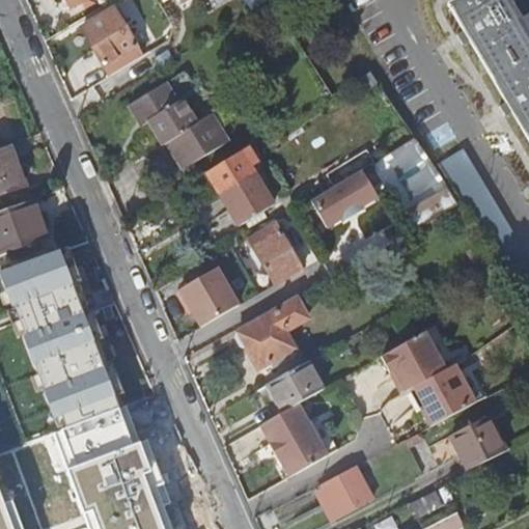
[(118,0),(143,48),(157,42),(135,0),(118,0)]
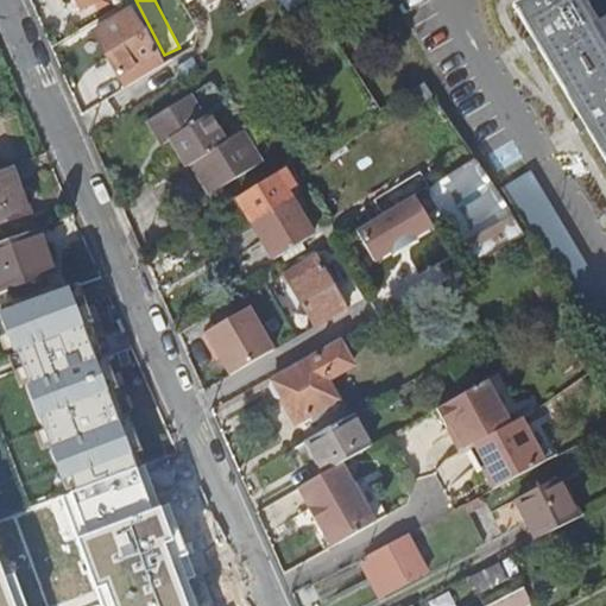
[(605,39),(582,0),(523,0),(512,7),(605,164),(605,39)]
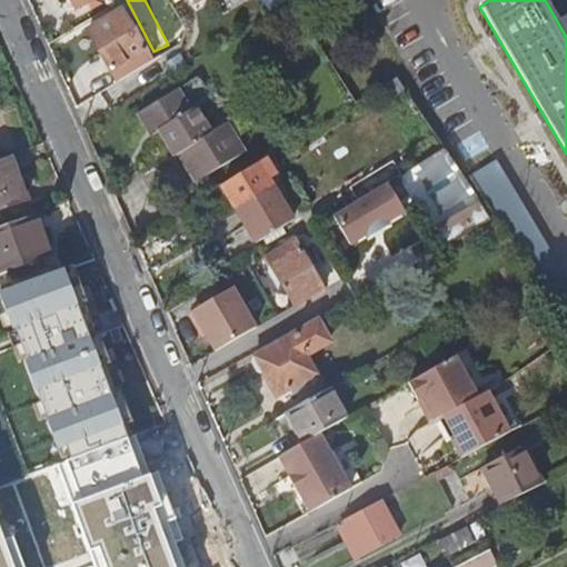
[(122,7),(87,28),(119,82),(156,61),(122,7)]
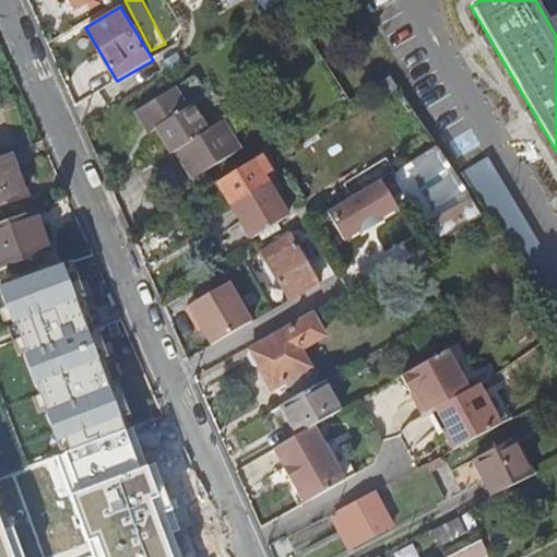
[(223,120),(208,129),(192,104),(186,107),(174,86),(138,107),(151,130),(157,126),(172,151),(176,149),(192,177),(239,150),(223,120)]
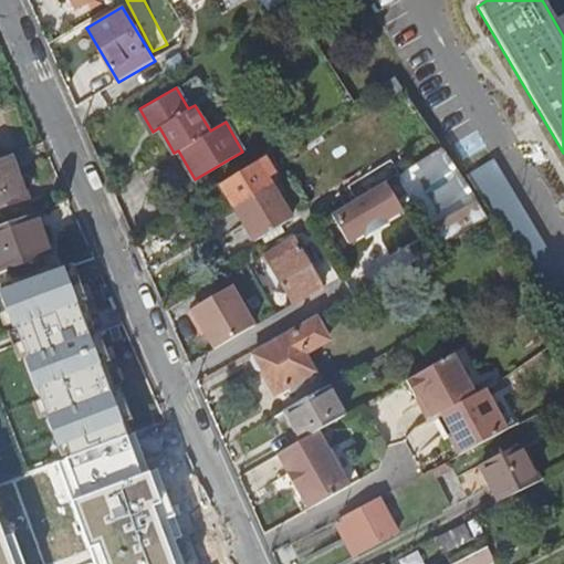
[(0,204),(24,195),(9,152),(0,154),(0,204)]
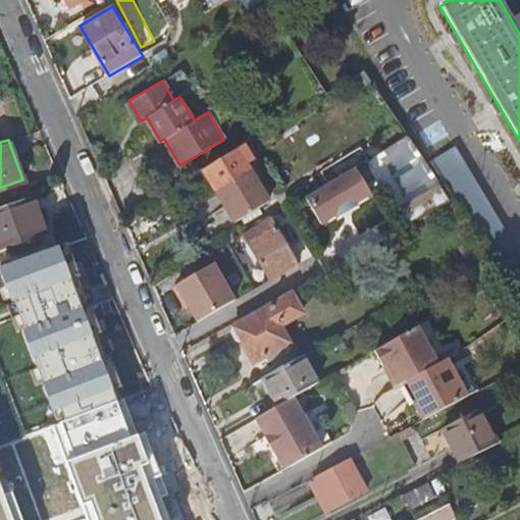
[(254,158),(247,144),(205,170),(237,221),(268,202),(246,164),(254,158)]
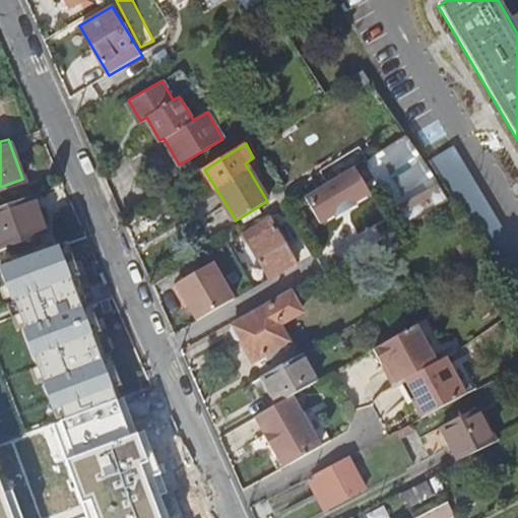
[(320,170),(327,183),(355,167),(367,160),(359,146),(320,170)]
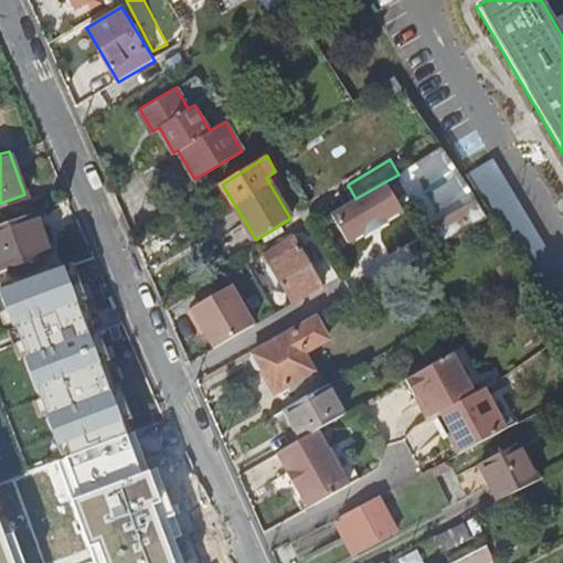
[(403,210),(386,181),(356,199),(330,213),(348,242),(365,232),(367,234),(386,223),(384,221),(403,210)]
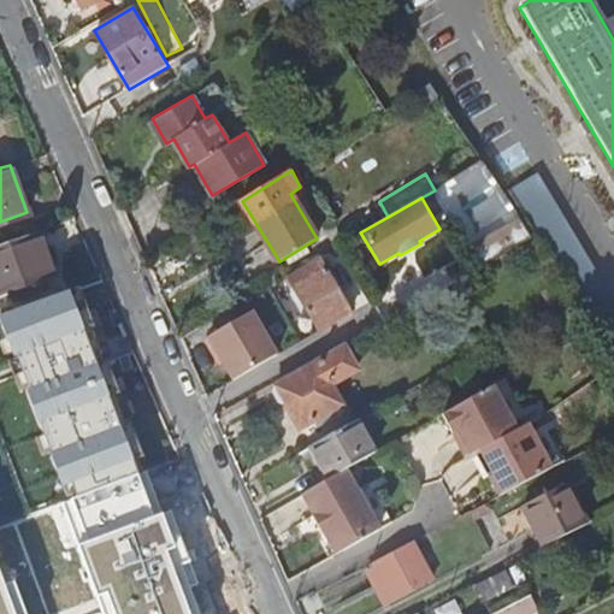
[(0,291),(53,273),(37,230),(0,242),(0,291)]
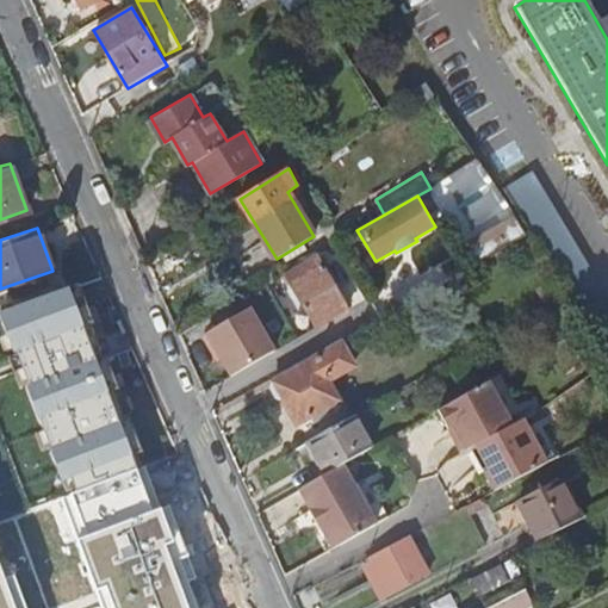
[(322,264),(291,283),(317,326),(348,306),(322,264)]
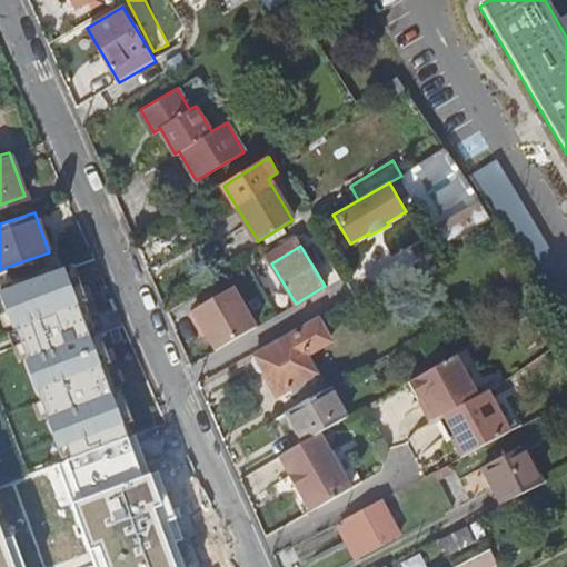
[(73,264),(0,289),(0,299),(60,457),(133,430),(73,264)]
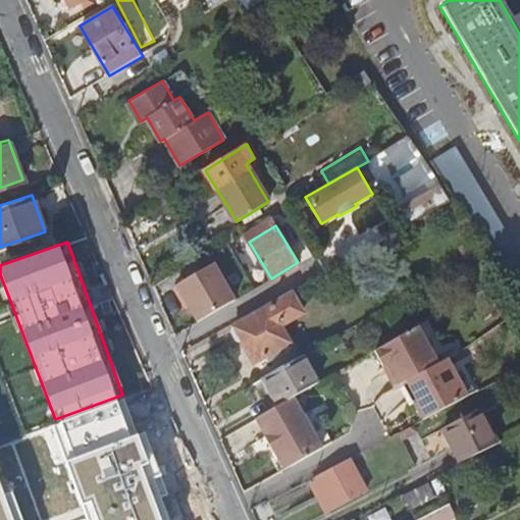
[(196,321),(235,299),(208,254),(169,276),(196,321)]
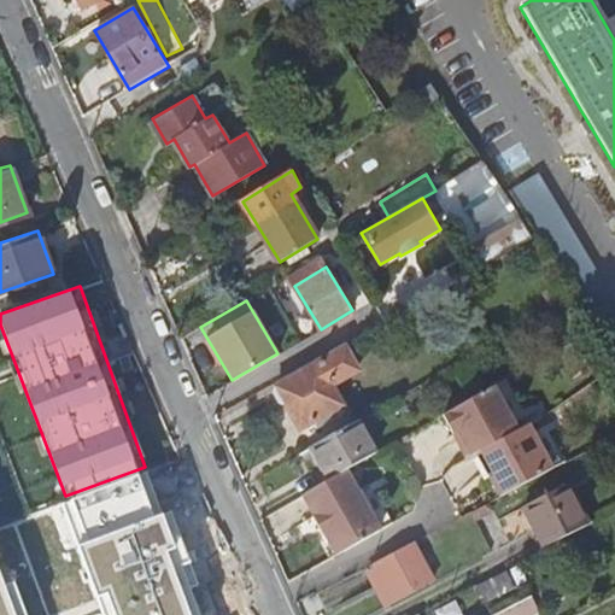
[(318,362),(277,387),(300,428),(343,404),(318,362)]
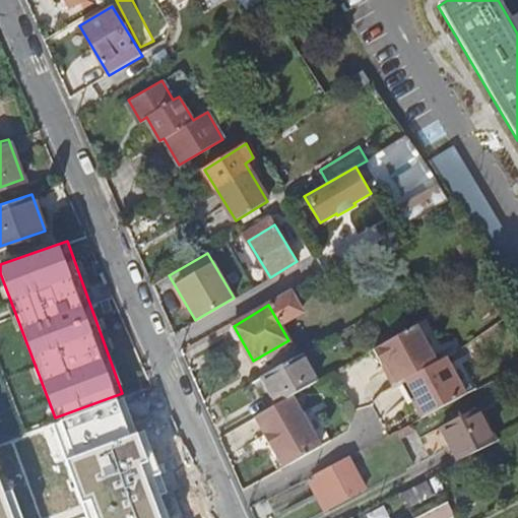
[(414,325),(434,362),(444,357),(446,354),(426,319),(414,325)]
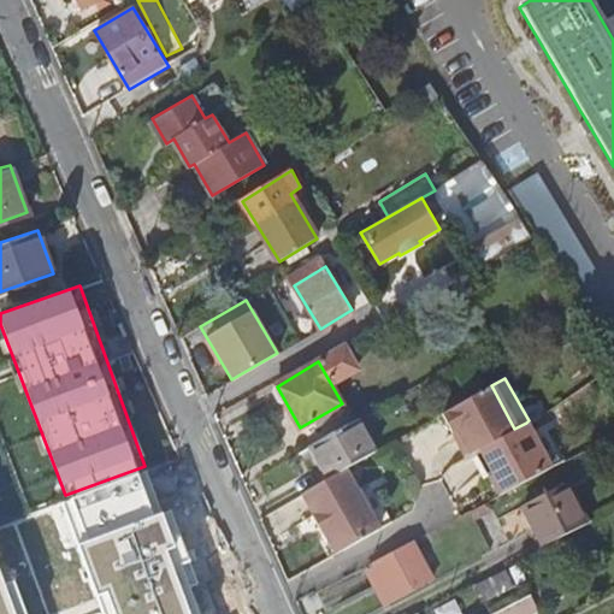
[(491,385),(441,414),(450,432),(456,430),(470,453),(474,449),(480,447),(514,429),(491,385)]
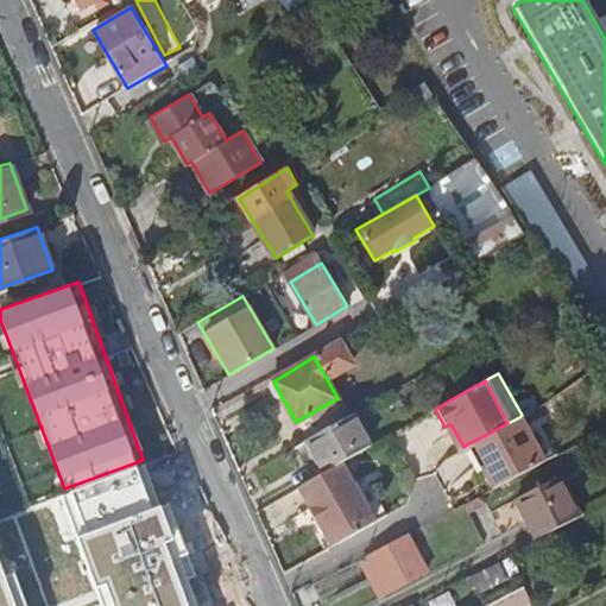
[(519,417),(542,460),(555,453),(532,410),(530,411),(522,415),(519,417)]
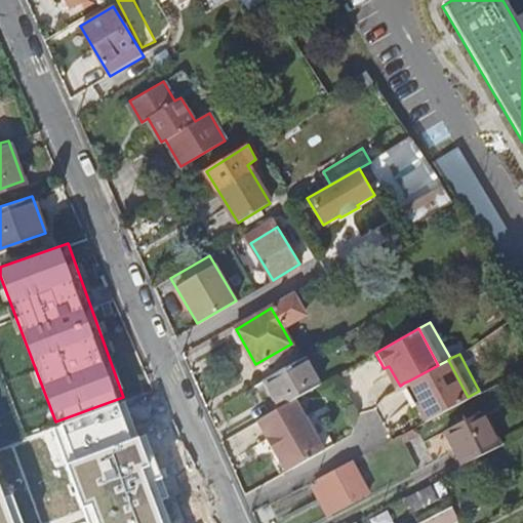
[(304,358),(265,379),(280,407),(291,401),(319,385),(304,358)]
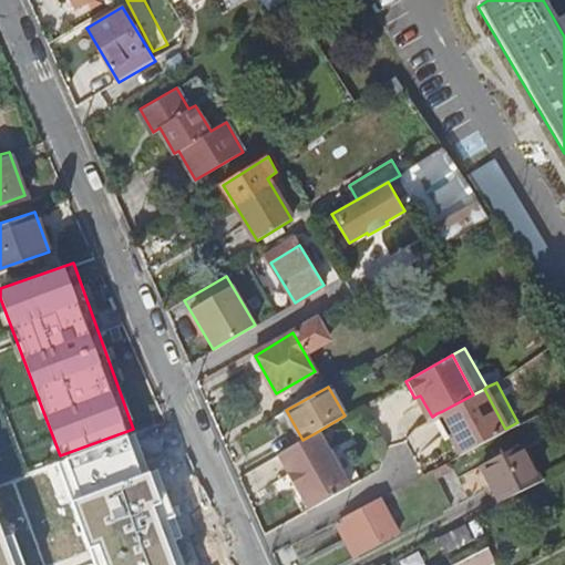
[(473,394),(442,411),(454,433),(449,435),(459,453),(505,429),(484,389),(473,394)]
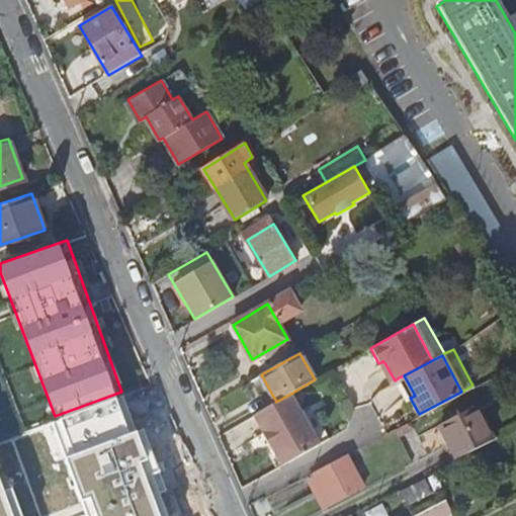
[(378,363),(390,382),(395,380),(383,361),(378,363)]
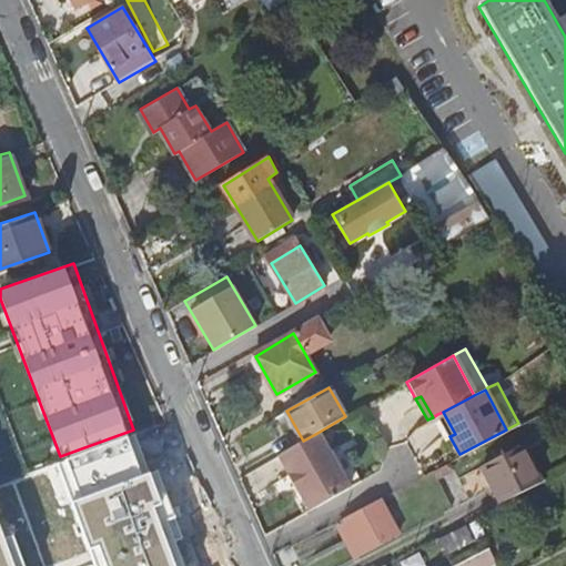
[(443,412),(437,414),(450,436),(455,434),(443,412)]
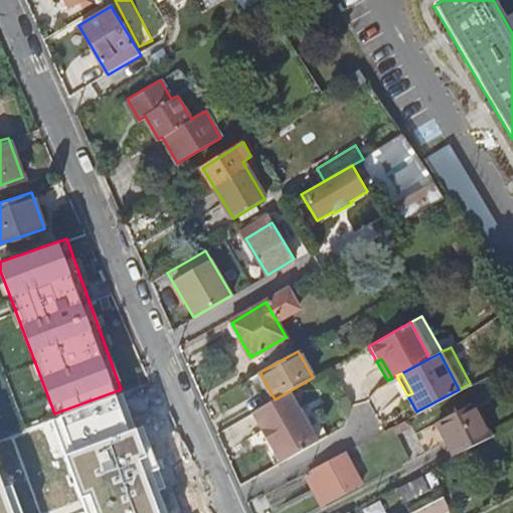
[(271,446),(281,463),(315,444),(286,393),(275,399),(251,412),(262,430),(257,433),(266,448),(271,446)]
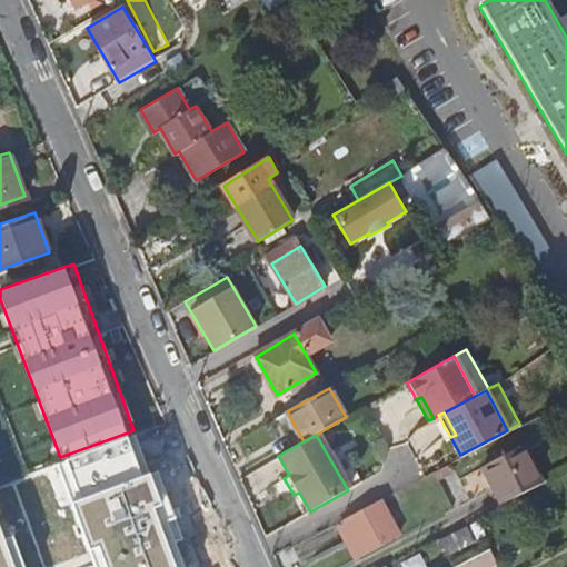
[(479,464),(500,503),(545,478),(523,440),(479,464)]
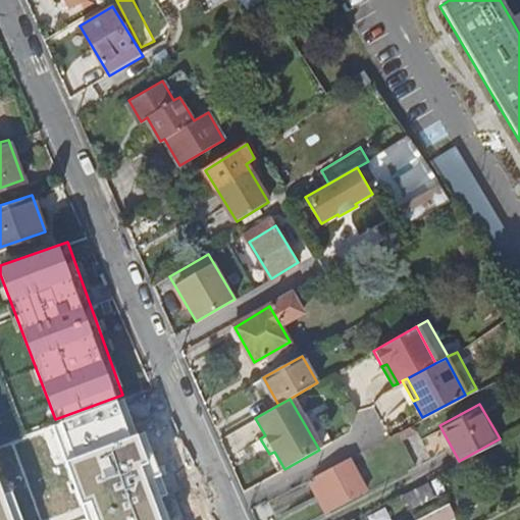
[(117,464),(96,409),(56,424),(76,479),(117,464)]
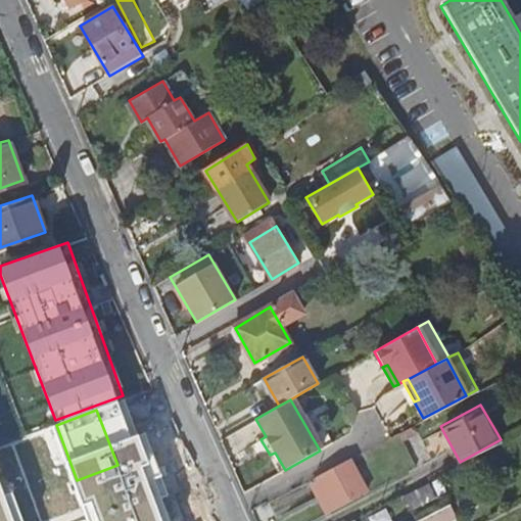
[(350,457),(318,474),(334,505),(367,487),(350,457)]
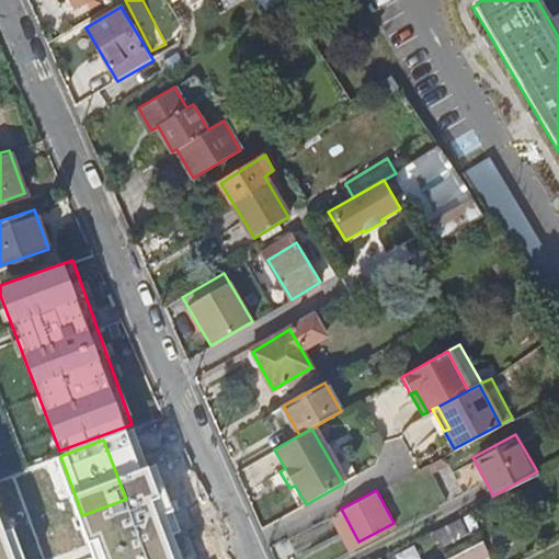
[(148,558),(132,514),(95,528),(106,558),(148,558)]
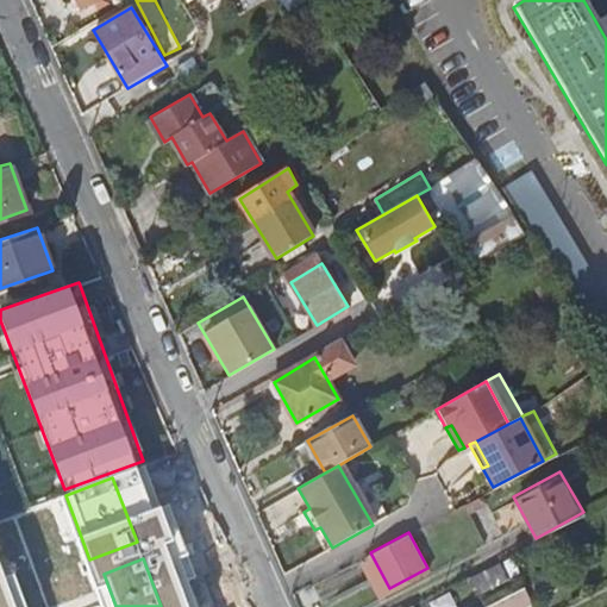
[(509,577),(500,562),(473,576),(482,593),(509,577)]
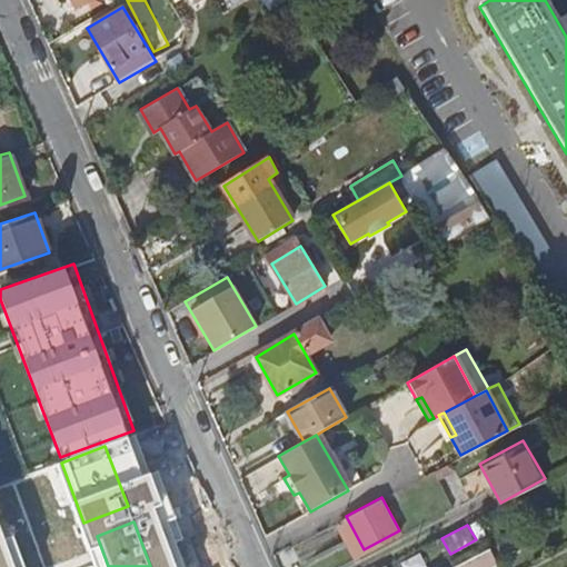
[(401,534),(399,530),(364,549),(365,553),(401,534)]
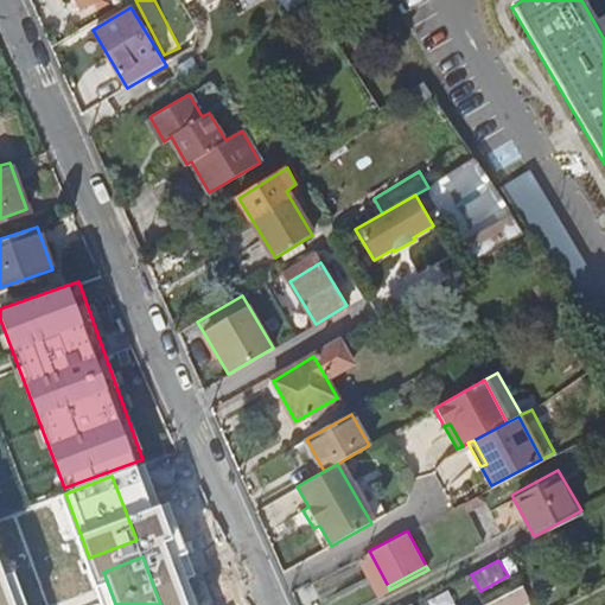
[(523,584),(513,590),(520,604),(532,598),(523,584)]
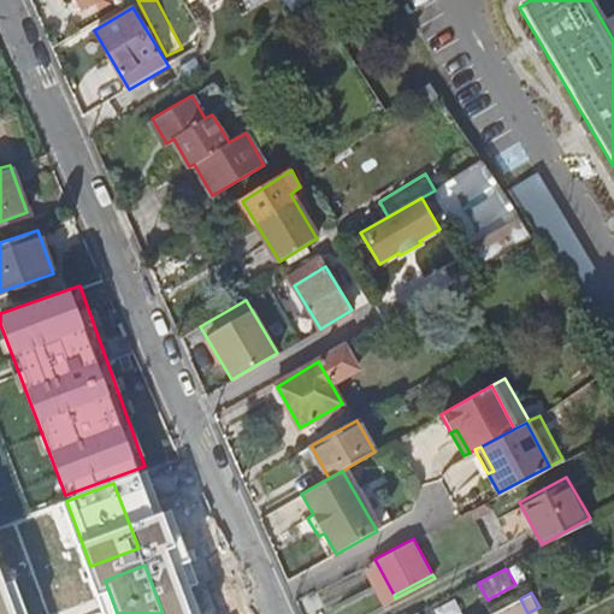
[(171,613),(219,613),(213,597),(171,613)]
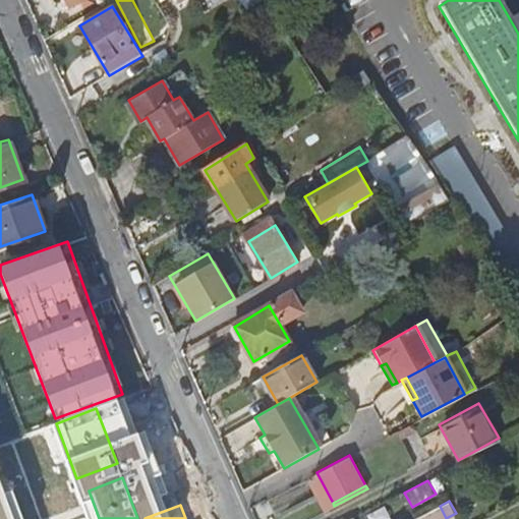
[(440,506),(414,518),(444,518),(446,518),(440,506)]
